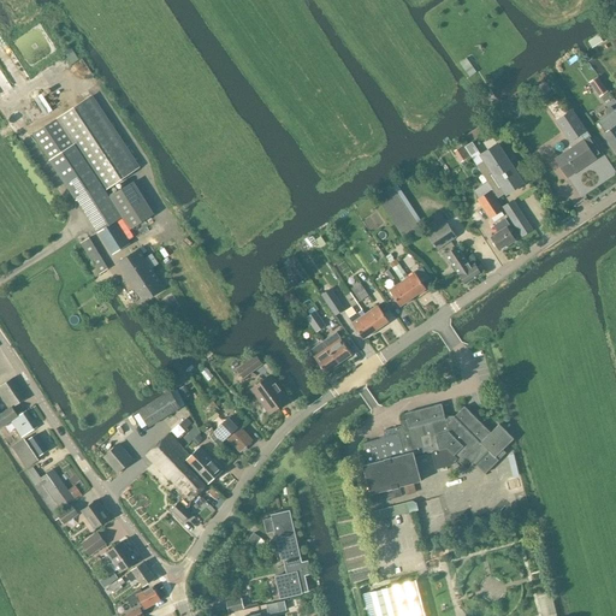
[(598,35),(588,41),(592,48),(603,42),(598,35)]
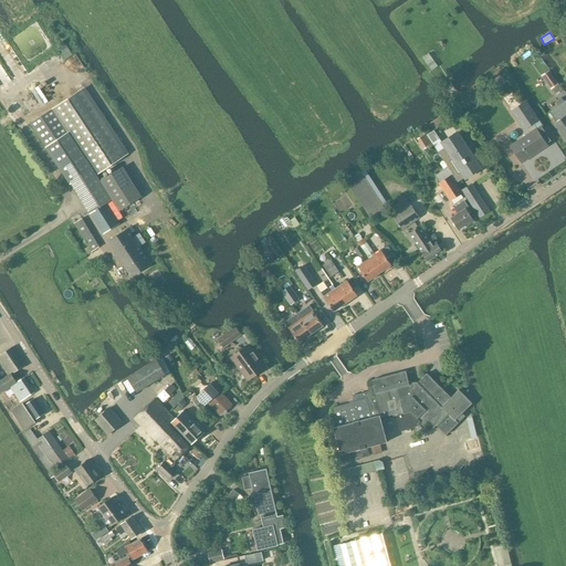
[(555,77),(546,83),(547,84),(551,90),(552,88),(559,84),(555,77)]
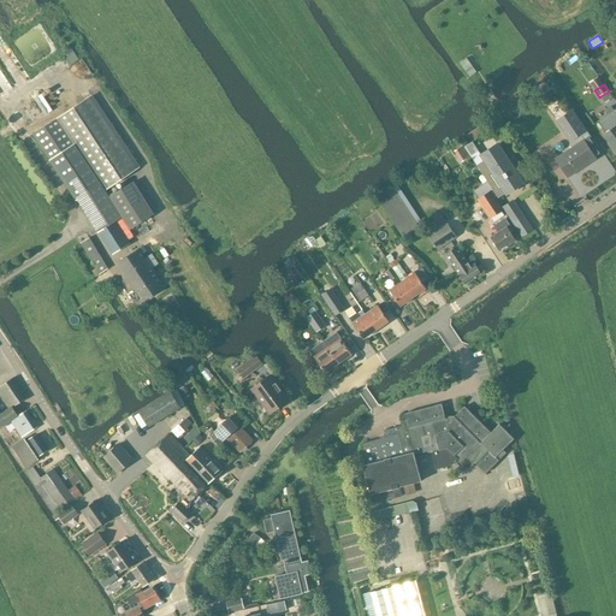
[(116,221),(122,217),(123,217),(114,205),(110,197),(105,190),(138,167),(92,96),(59,119),(58,118),(34,135),(75,199),(76,197),(99,232),(113,254),(130,243),(116,221)]
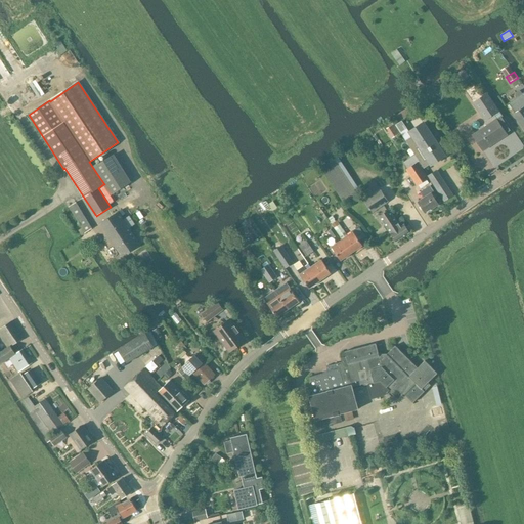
[(487,93),(473,102),(477,107),(485,120),(492,115),(497,112),(498,111),(490,98),(487,93)]
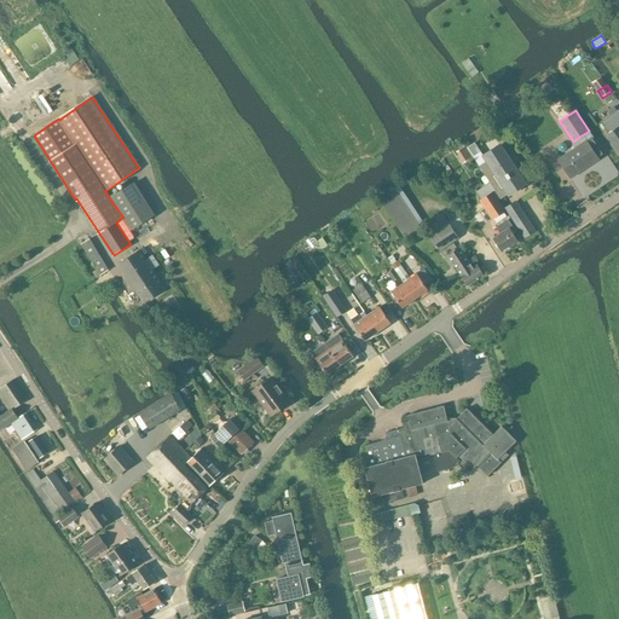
[(601,122),(608,133),(606,134),(618,152),(618,111),(618,110),(601,122)]
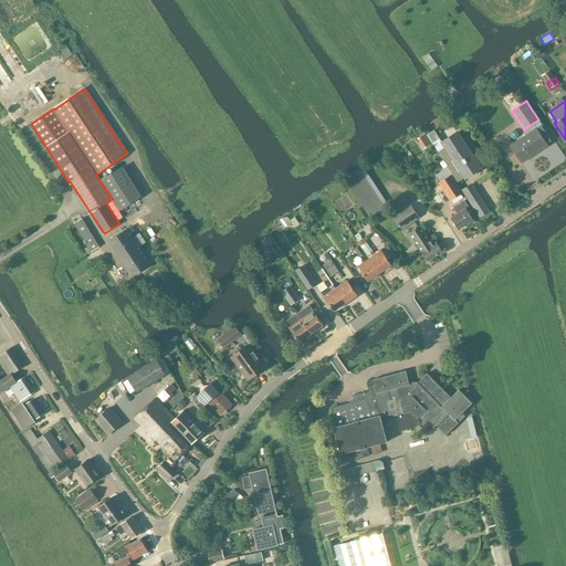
[(546,144),(551,140),(541,126),(511,146),(522,163),(547,146),(546,144)]
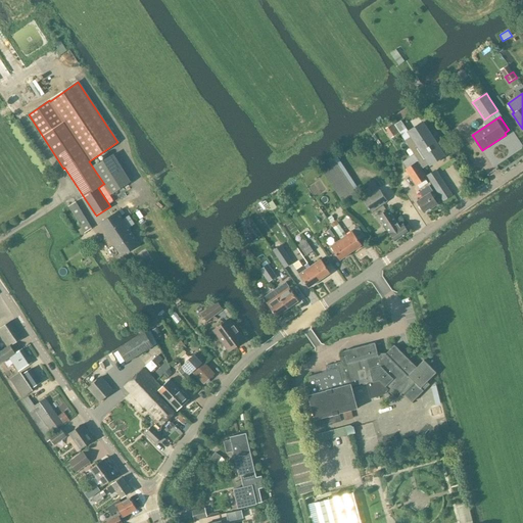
[(407,142),(423,168),(429,162),(430,164),(444,155),(422,123),(409,132),(413,138),(407,142)]
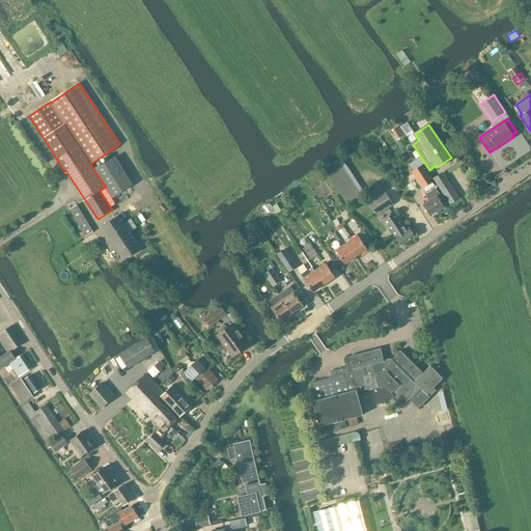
[(399,126),(392,131),(398,140),(406,135),(399,126)]
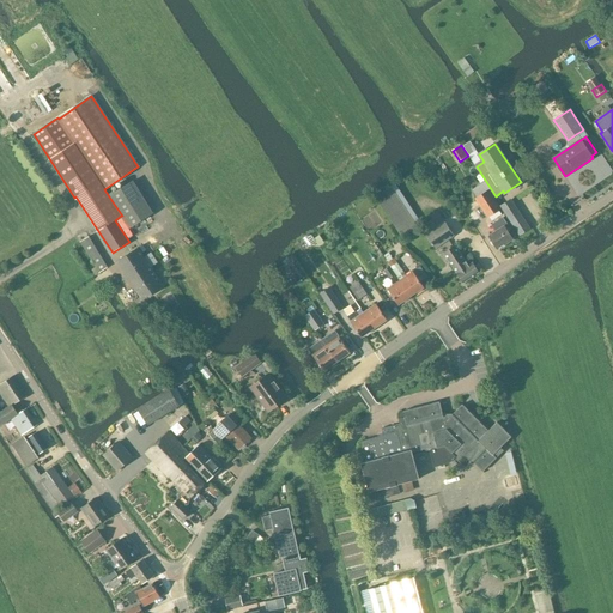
[(109,196),(114,204),(122,216),(121,216),(128,229),(153,213),(137,188),(132,180),(119,189),(109,196)]
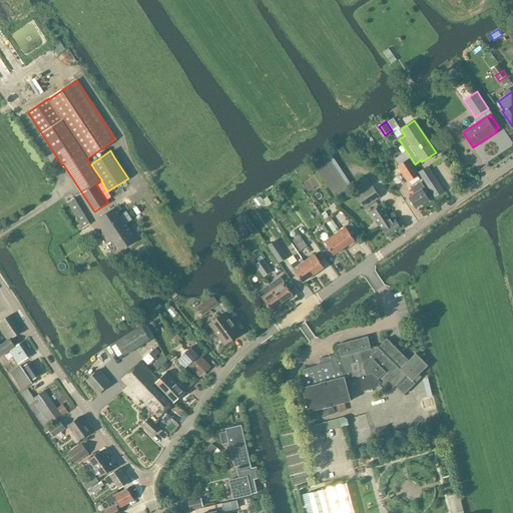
[(420,174),(409,158),(397,166),(408,182),(420,174)]
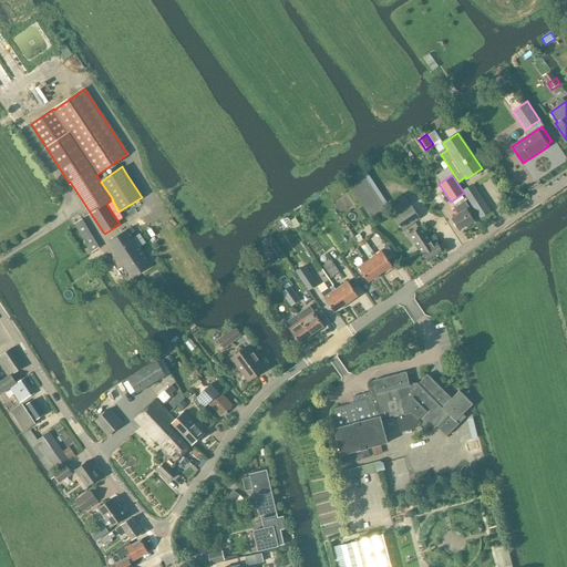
[(473,187),(466,193),(471,199),(477,195),(473,187)]
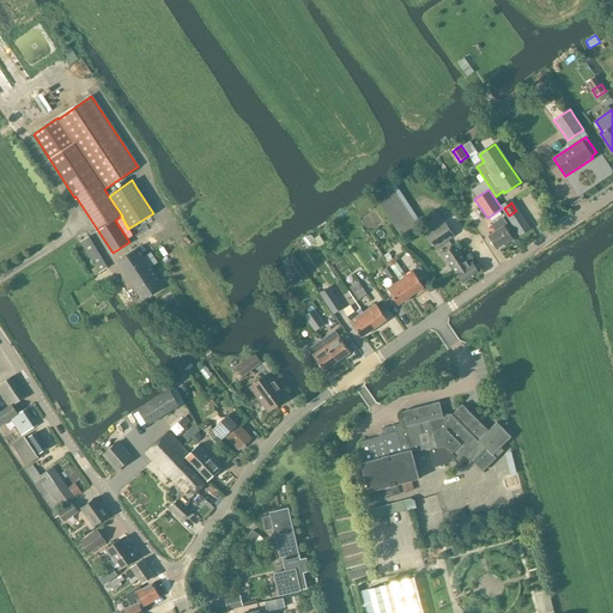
[(511,230),(503,217),(491,225),(496,231),(489,236),(497,249),(513,238),(508,232),(511,230)]
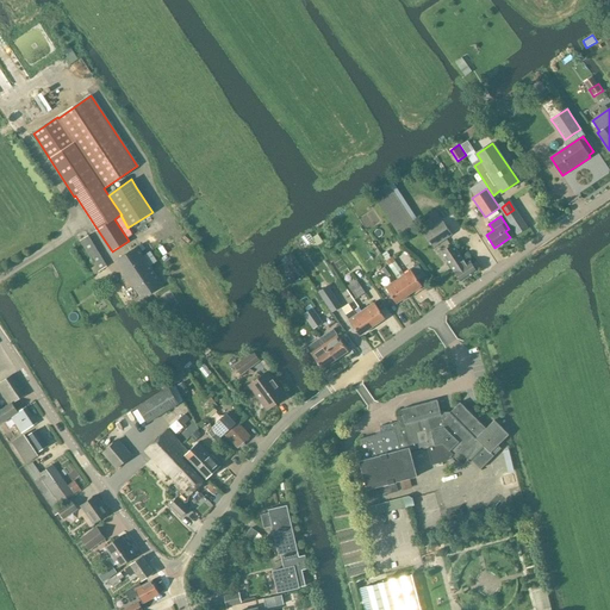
[(434,228),(425,234),(434,247),(452,235),(443,222),(434,228)]
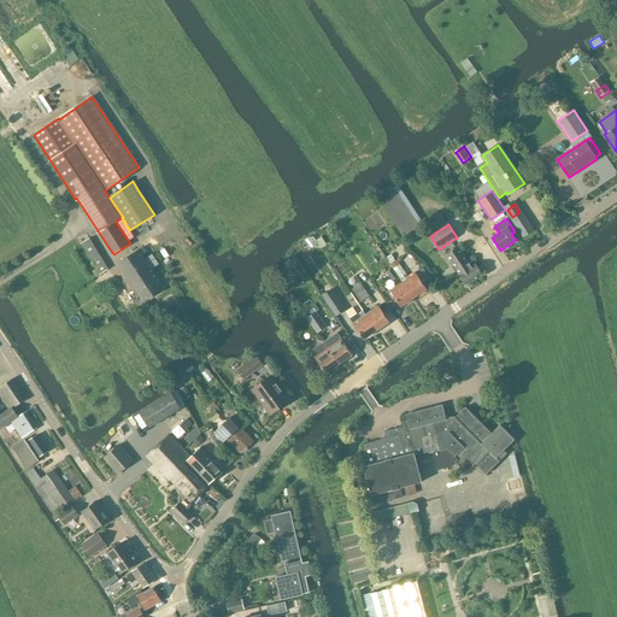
[(99,275),(109,269),(89,238),(80,244),(99,275)]
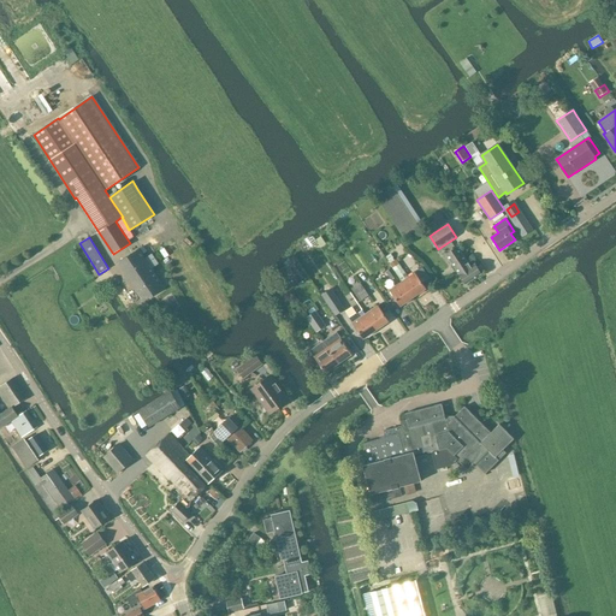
[(448,256),(452,262),(451,266),(454,271),(458,271),(466,284),(481,273),(475,264),(471,266),(457,247),(449,252),(451,254),(448,256)]
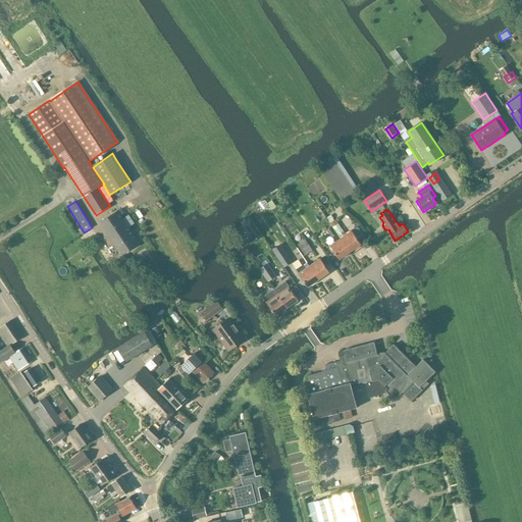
[(121,255),(139,244),(117,211),(100,222),(121,255)]
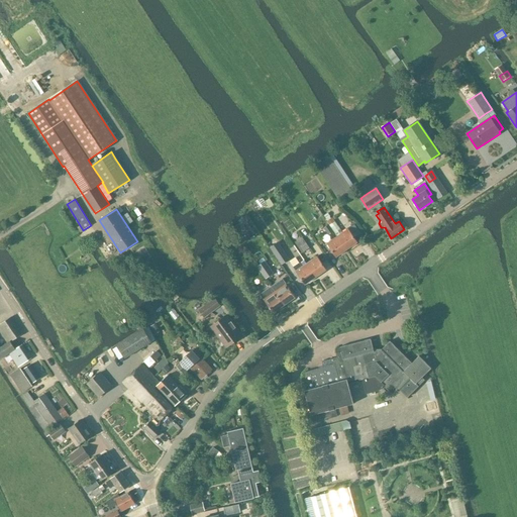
[(332,217),(327,221),(337,236),(347,249),(357,241),(348,228),(343,232),(332,217)]
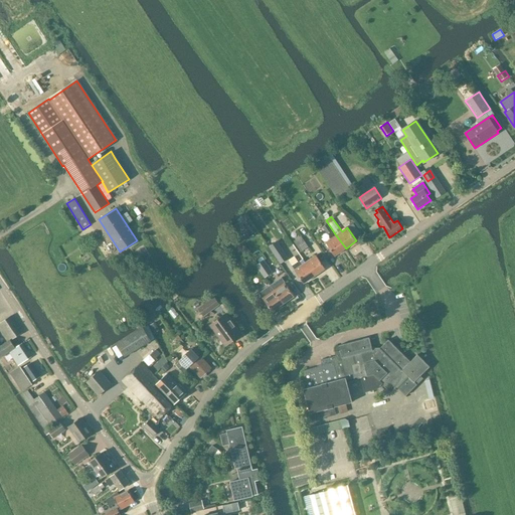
[(327,223),(322,227),(327,234),(332,230),(327,223)]
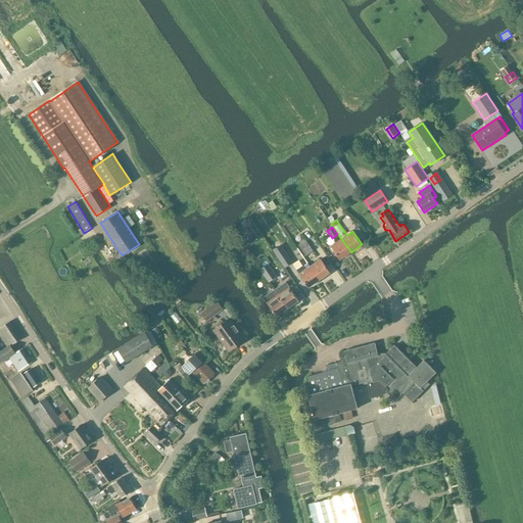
[(351,252),(341,239),(331,246),(340,259),(351,252)]
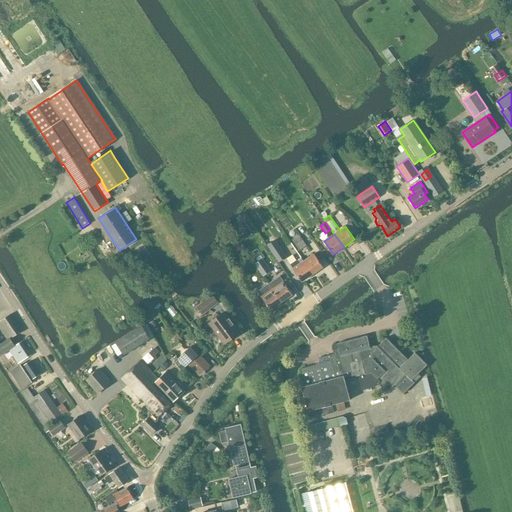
[(292,240),(300,250),(306,245),(299,235),(292,240)]
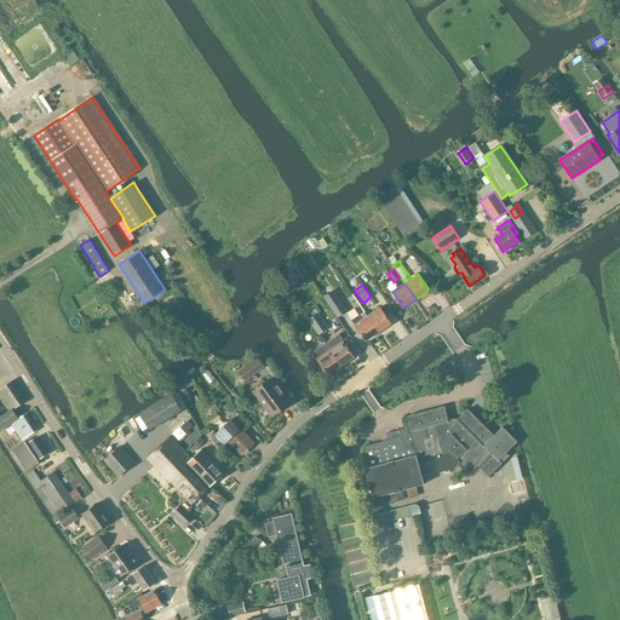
[(346,310),(333,291),(323,297),(337,316),(346,310)]
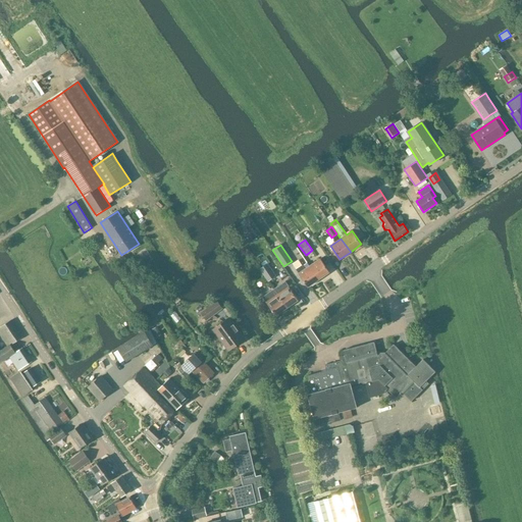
[(297,248),(292,251),(298,260),(303,256),(297,248)]
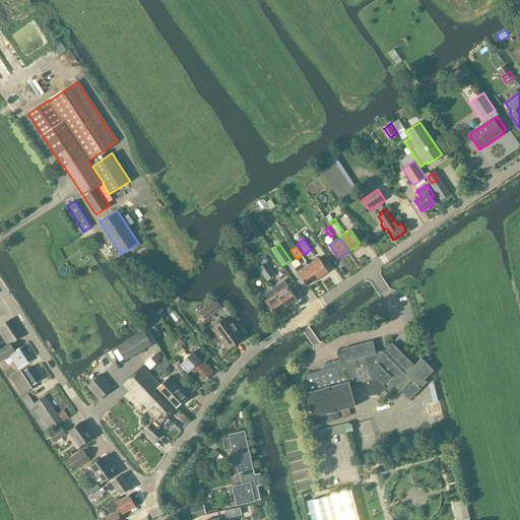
[(238,252),(232,256),(235,261),(242,257),(238,252)]
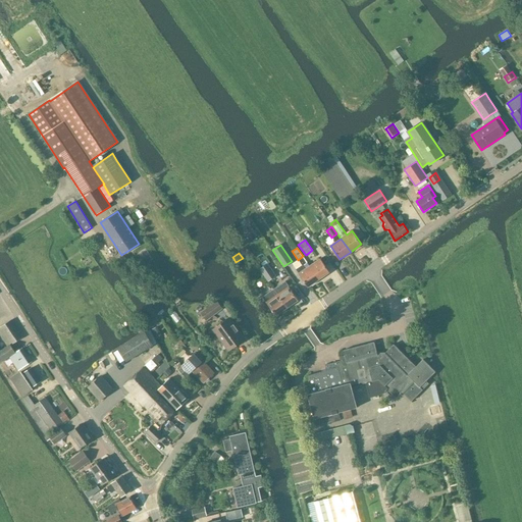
[(320,259),(310,266),(319,279),(329,272),(320,259)]
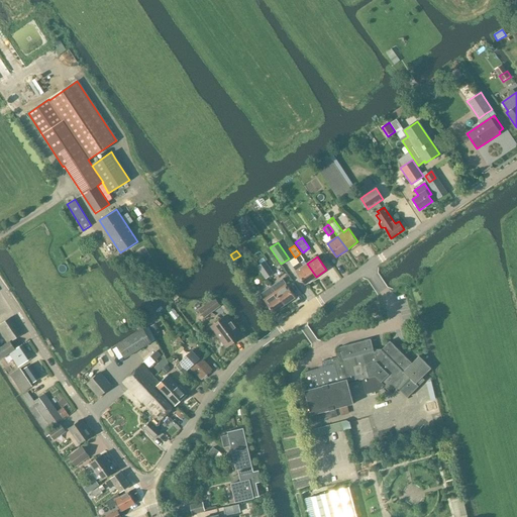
[(264,262),(256,267),(261,271),(266,279),(273,274),(268,266),(264,262)]
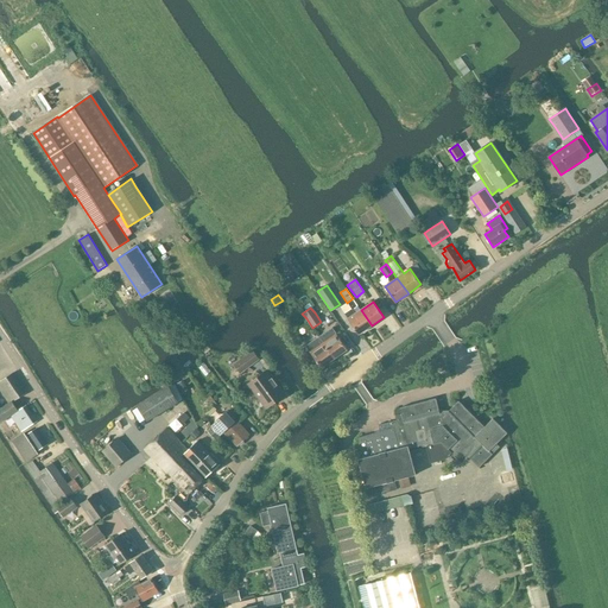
[(359,334),(372,325),(361,310),(355,314),(353,309),(344,314),(348,318),(359,334)]
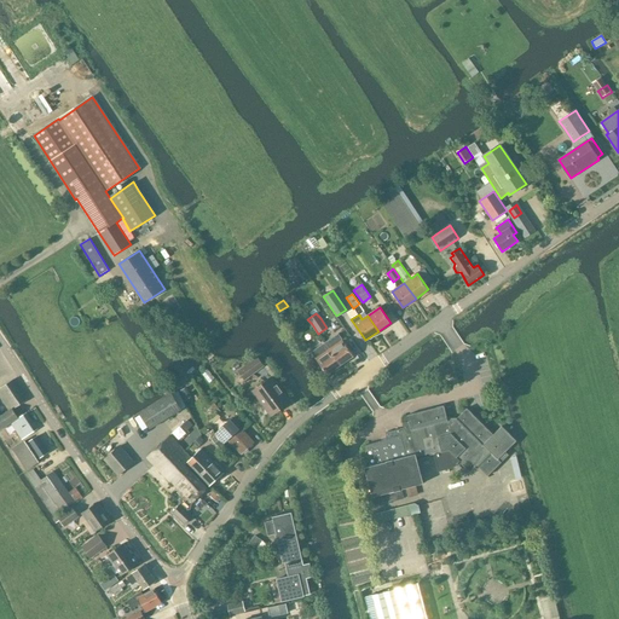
[(339,334),(324,342),(340,365),(353,356),(339,334)]
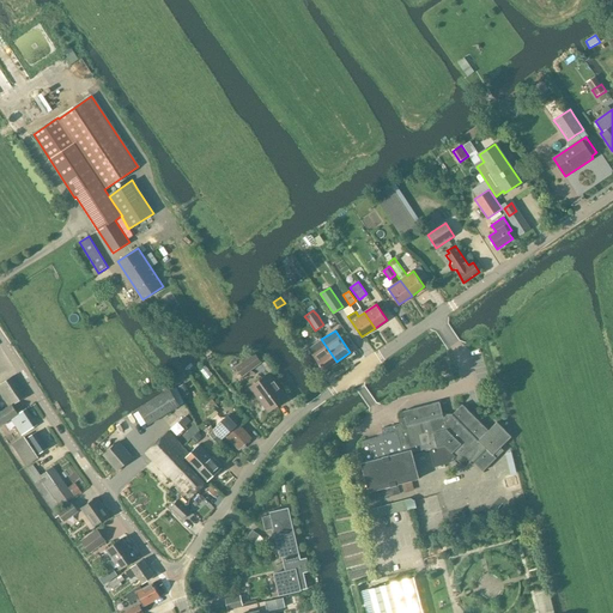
[(321,339),(308,349),(313,354),(323,370),(337,362),(321,339)]
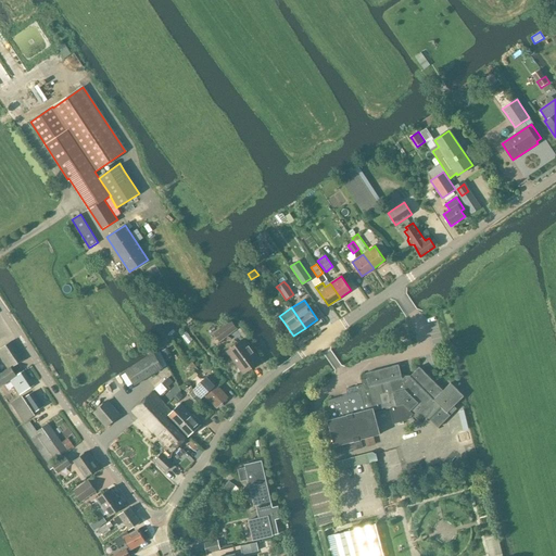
[(214,333),(220,341),(238,328),(231,320),(214,333)]
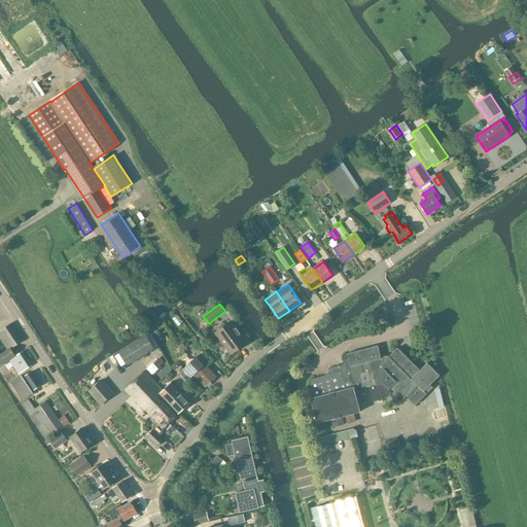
[(231,353),(247,342),(232,321),(215,332),(231,353)]
